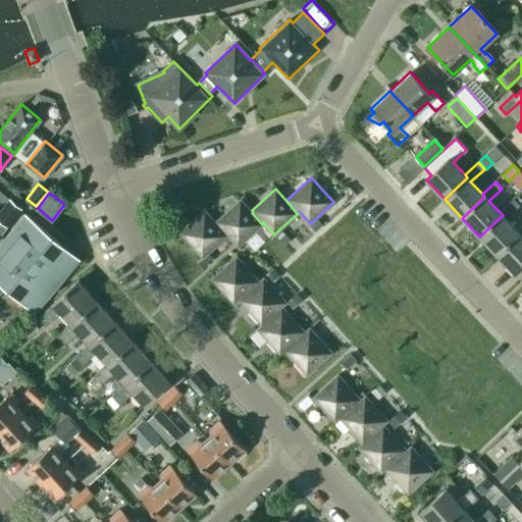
[(262,224),(252,213),(240,200),(215,222),(217,223),(215,225),(225,237),(227,235),(239,247),(262,225),(262,224)]
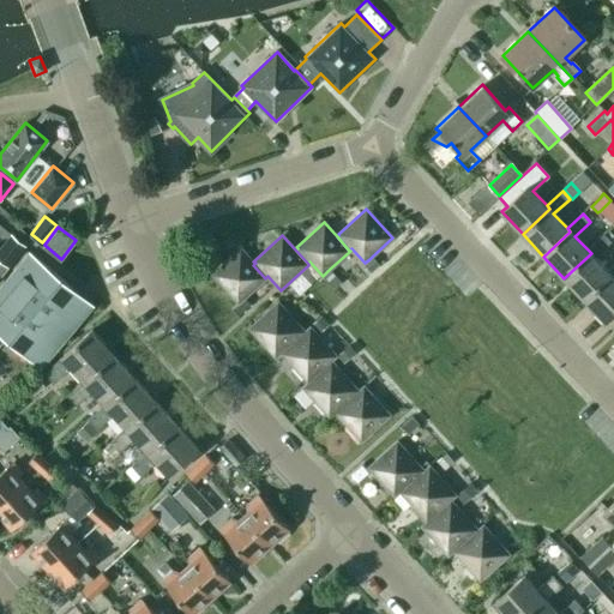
[(591,253),(564,278),(584,301),(612,276),(609,274),(608,272),(595,258),(611,244),(603,235),(588,250),(591,253)]
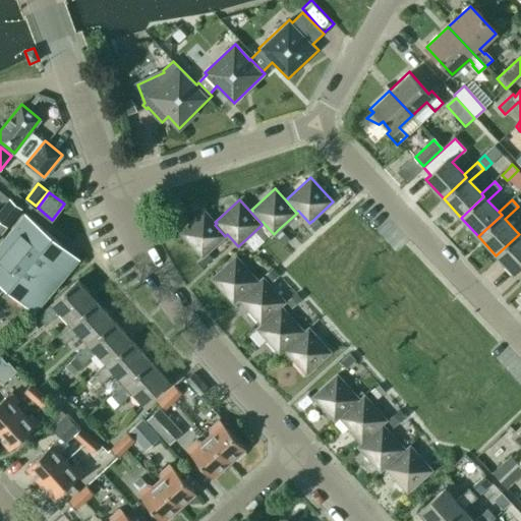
[(22,209),(14,201),(3,216),(11,222),(22,209)]
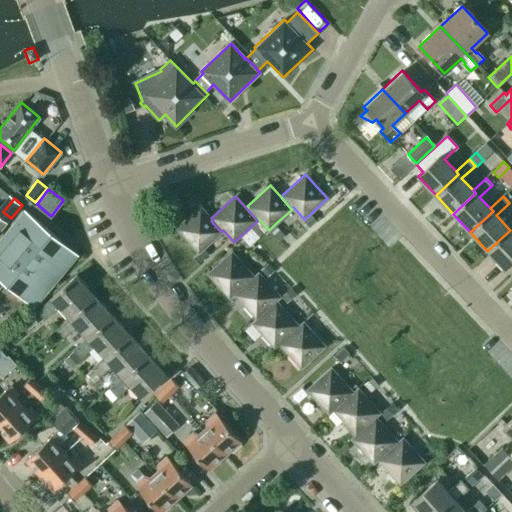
[(222,233),(221,232),(211,221),(199,208),(176,229),(199,254),(222,233)]
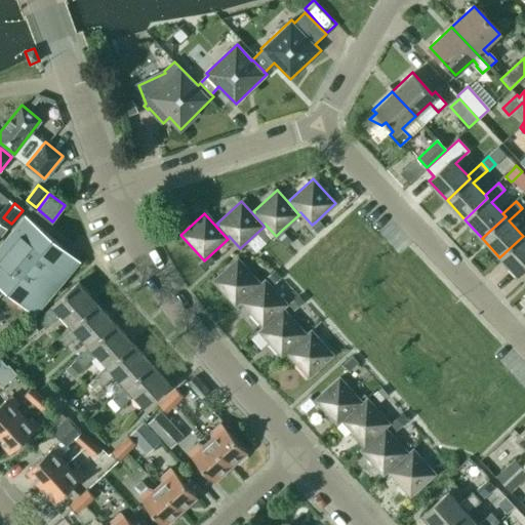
[(10,237),(0,248),(0,285),(4,290),(35,315),(79,263),(26,217),(10,237)]
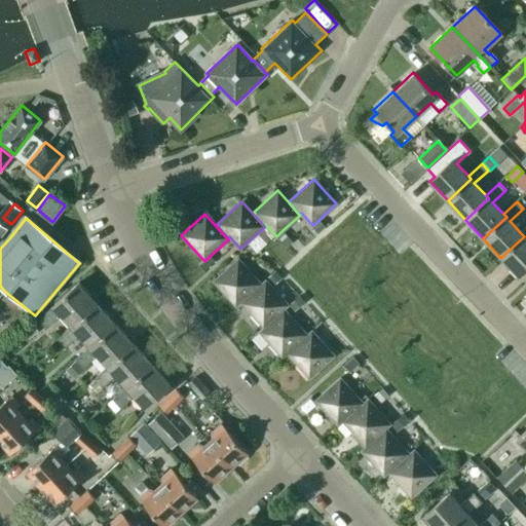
[(312,225),(311,226),(317,233),(325,226),(318,220),(316,222),(312,225)]
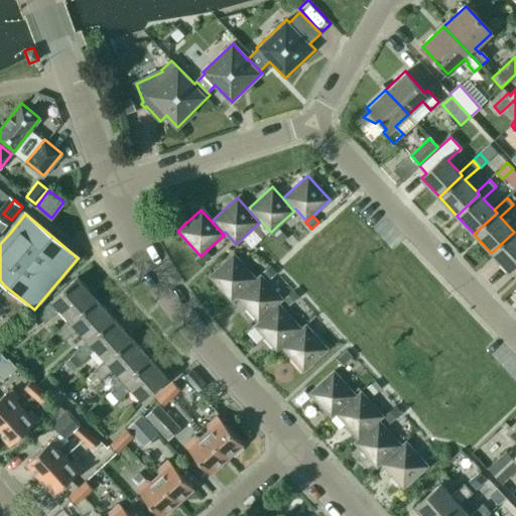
[(514,232),(491,253),(509,272),(515,264),(515,224),(511,229),(512,230),(514,232)]
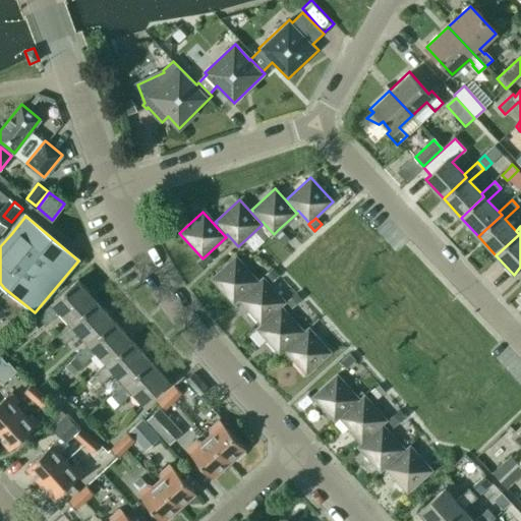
[(280,228),(274,234),(283,244),(289,238),(280,228)]
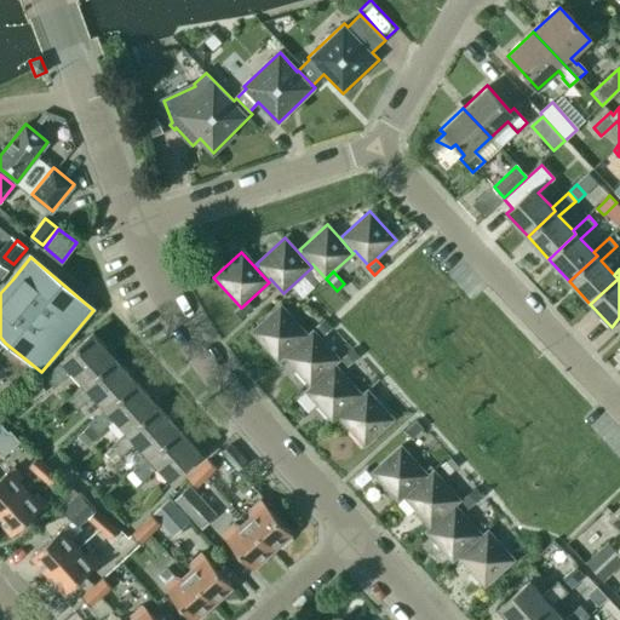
[(240,306),(236,310),(234,311),(240,319),(252,306),(247,302),(241,308),(240,306)]
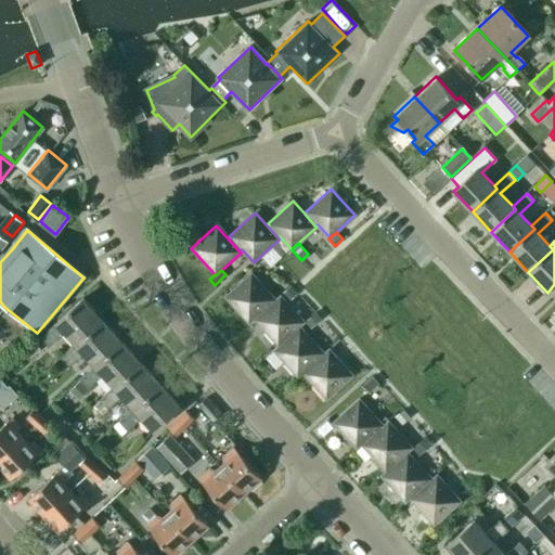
[(255,320),(274,302),(273,300),(274,299),(252,273),(224,297),(247,323),(254,319),(255,320)]
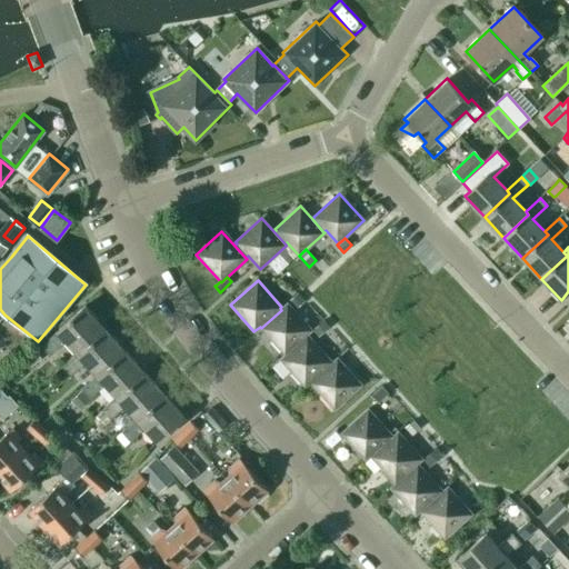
[(305,300),(298,292),(289,301),(296,309),(305,300)]
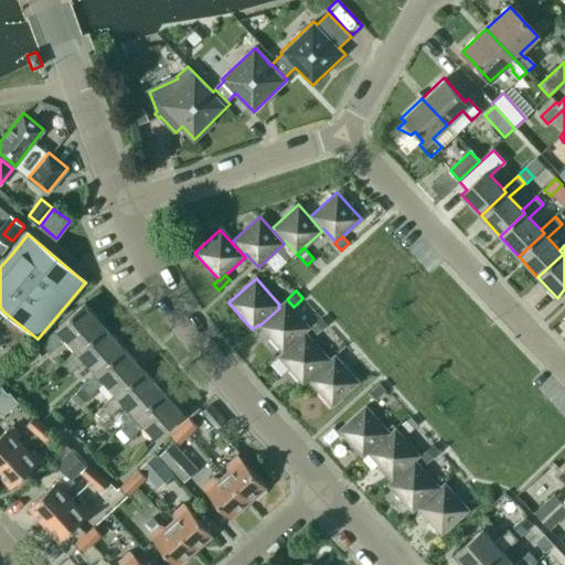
[(279,308),(259,326),(257,327),(281,353),(284,352),(285,353),(304,336),(302,334),(309,328),(286,301),(279,308)]
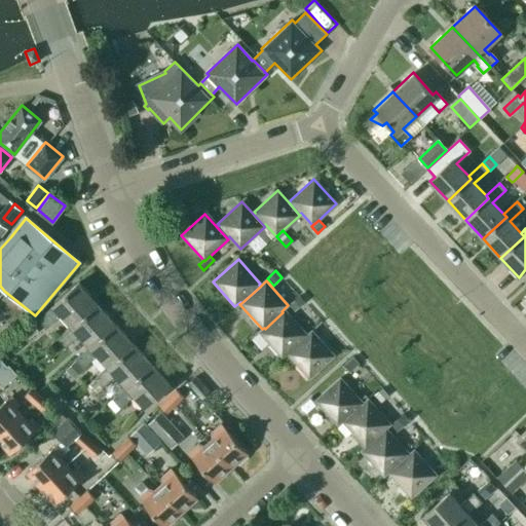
[(78,284),(39,320),(47,329),(61,316),(71,328),(98,304),(78,284)]
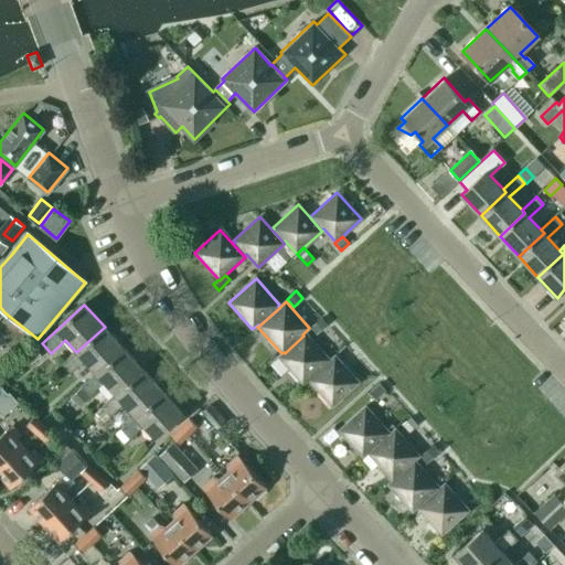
[(308,379),(309,380),(328,362),(327,361),(328,360),(310,340),(323,329),(317,321),(309,328),(302,334),(304,336),(285,353),(278,358),(301,384),(308,379)]
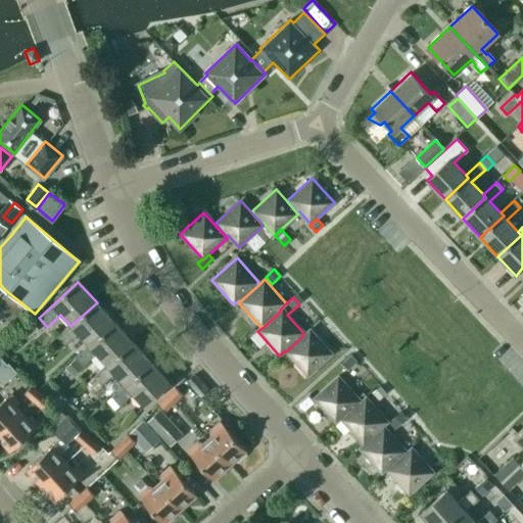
[(70,326),(57,337),(65,345),(78,334),(88,345),(89,346),(114,323),(97,302),(70,326)]
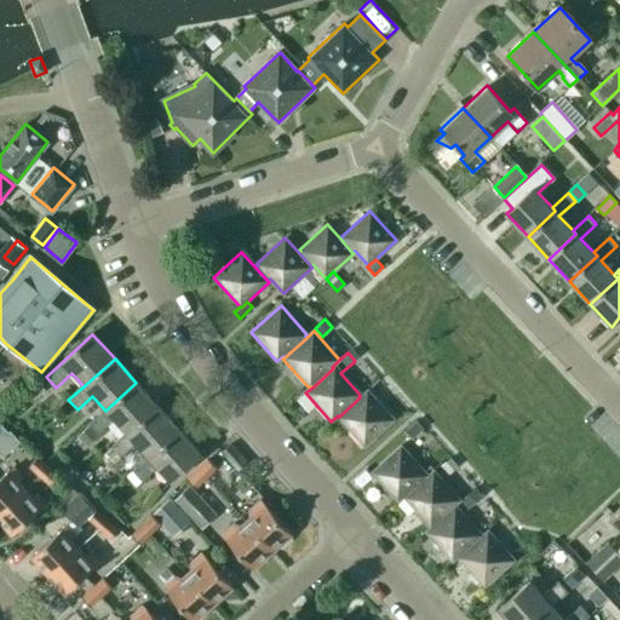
[(45,389),(38,380),(26,390),(34,399),(45,389)]
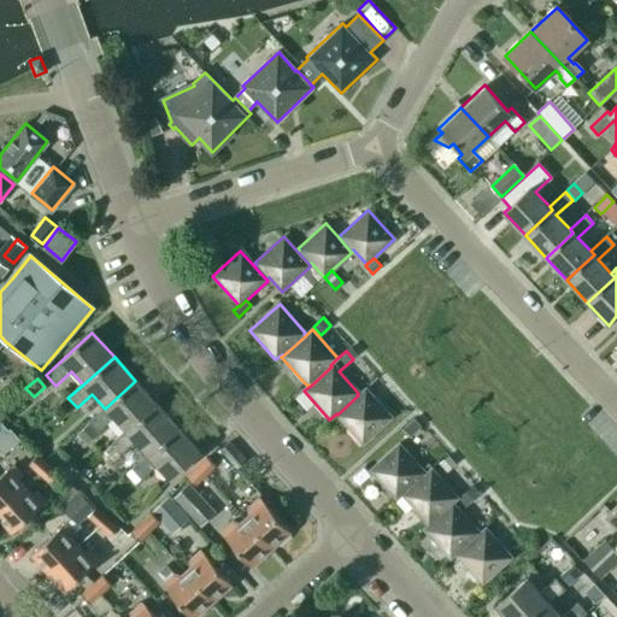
[(104,407),(89,421),(100,432),(113,418),(125,432),(157,404),(135,381),(105,409),(104,407)]
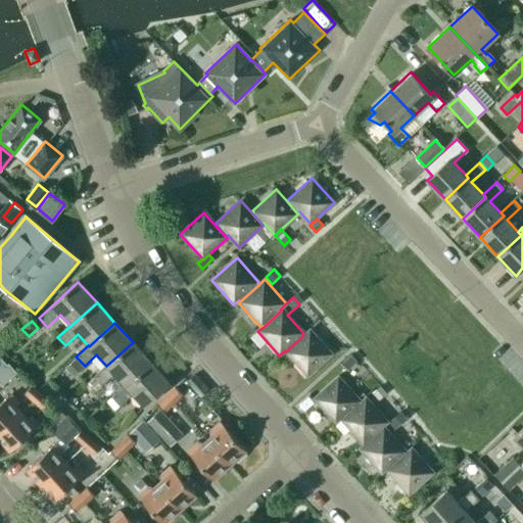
[(310,330),(303,335),(286,351),(284,352),(306,377),(331,354),(310,330)]
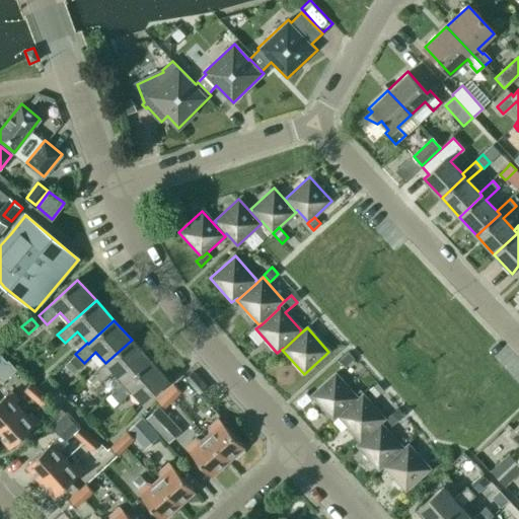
[(92,375),(84,383),(90,390),(99,383),(113,371),(123,382),(124,383),(150,360),(132,340),(105,363),(92,375)]
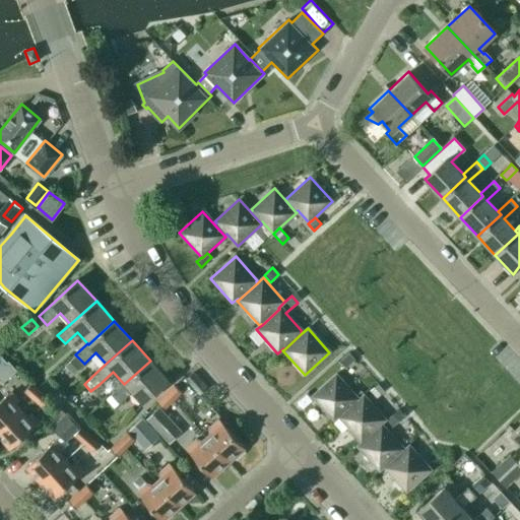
[(339,361),(339,362),(344,367),(354,359),(348,351),(339,361)]
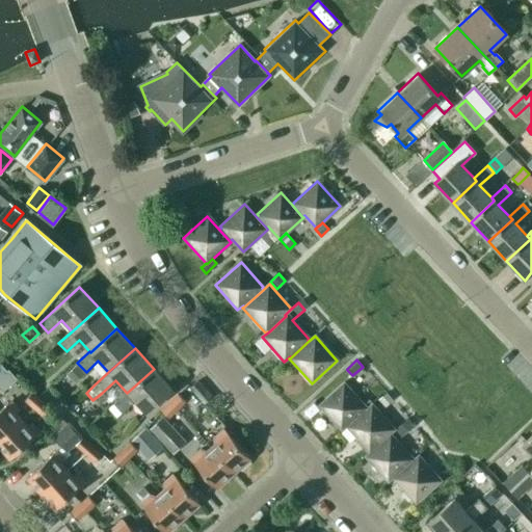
[(0,390),(2,392),(17,379),(9,370),(6,372),(0,364),(0,390)]
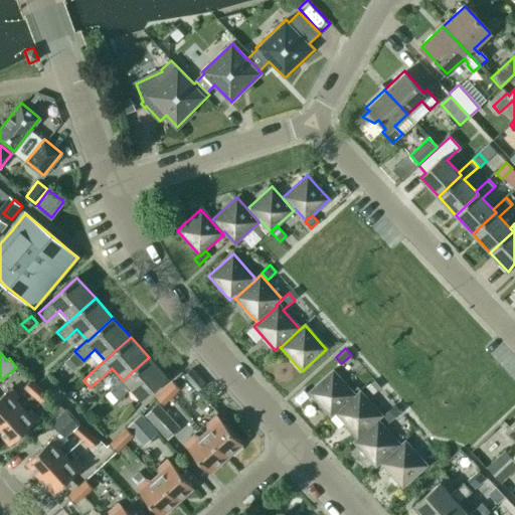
[(122,379),(109,391),(118,400),(130,388),(141,400),(167,377),(149,357),(123,380),(122,379)]
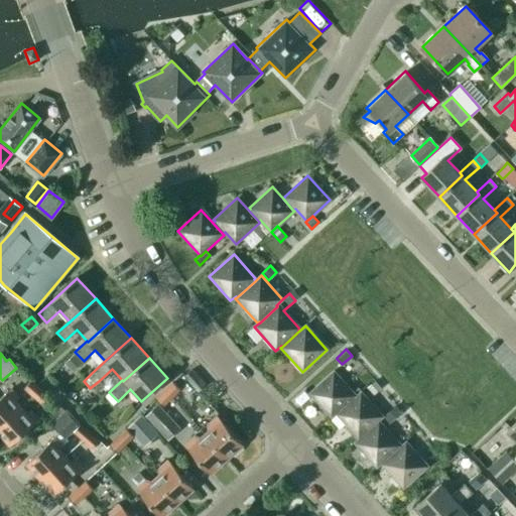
[(192,371),(191,370),(191,369),(184,376),(199,391),(206,384),(192,371)]
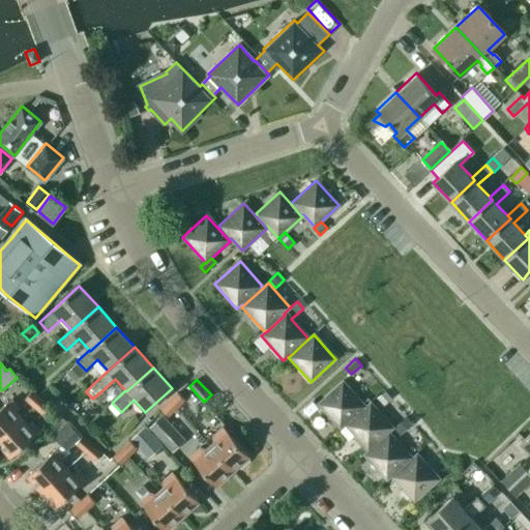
[(342,381),(318,404),(340,428),(344,423),(345,425),(364,408),(362,407),(363,405),(349,389),(342,381)]
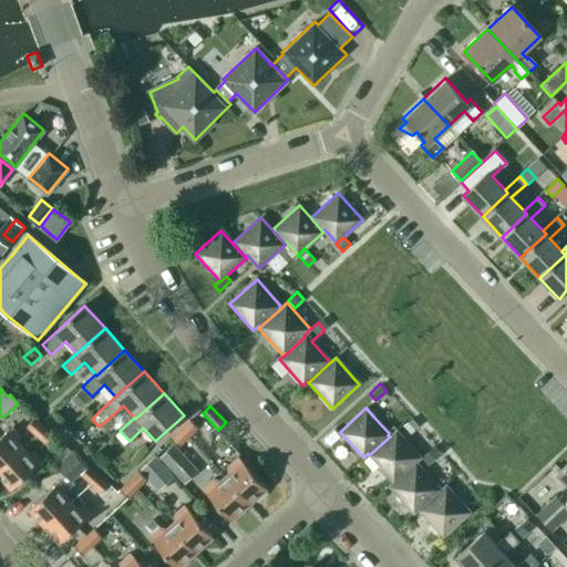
[(181,430),(188,440),(199,430),(208,441),(216,433),(202,416),(193,424),(189,421),(181,430)]
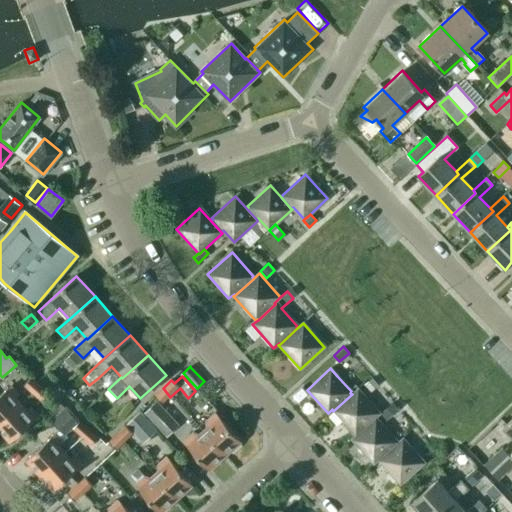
[(364,384),(364,385),(370,391),(378,384),(372,377),(364,384)]
